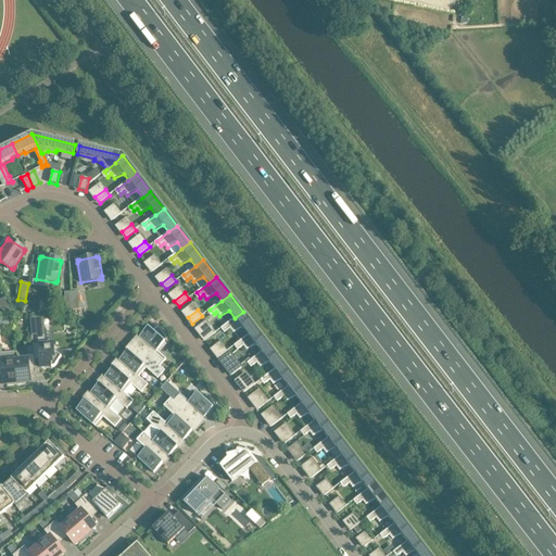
[(248,335),(256,329),(243,312),(235,318),(223,327),(227,331),(230,329),(234,333),(242,328),(248,335)]
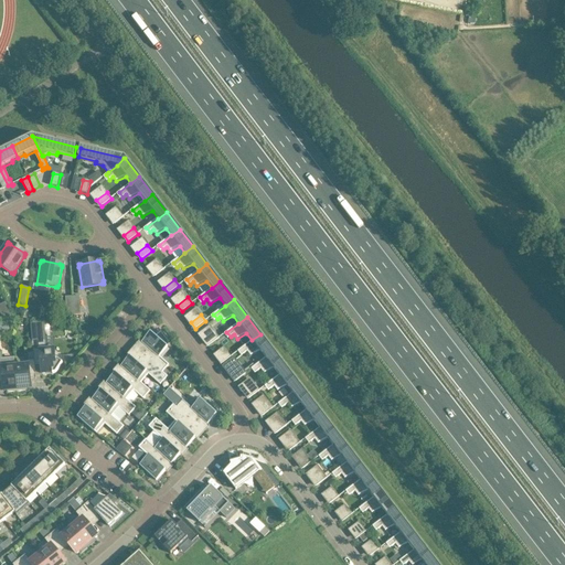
[(214,332),(204,340),(209,347),(220,339),(214,332)]
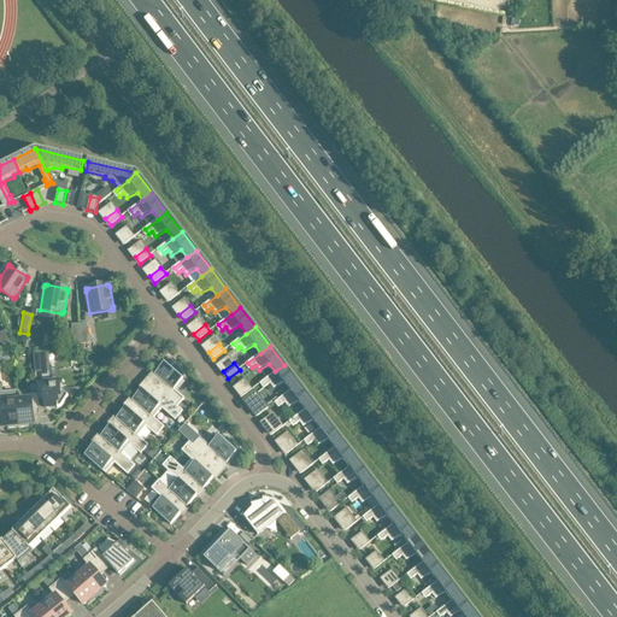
[(177,407),(184,399),(174,389),(183,380),(164,364),(154,375),(165,383),(158,392),(177,407)]
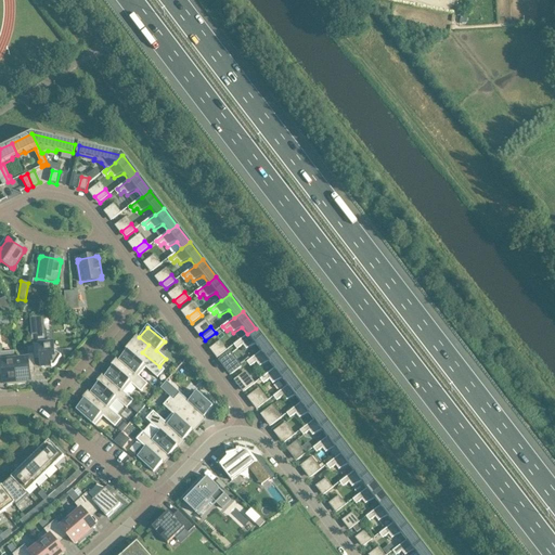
[(261,351),(269,345),(256,328),(247,334),(236,344),(240,348),(243,346),(246,350),(256,345),(261,351)]
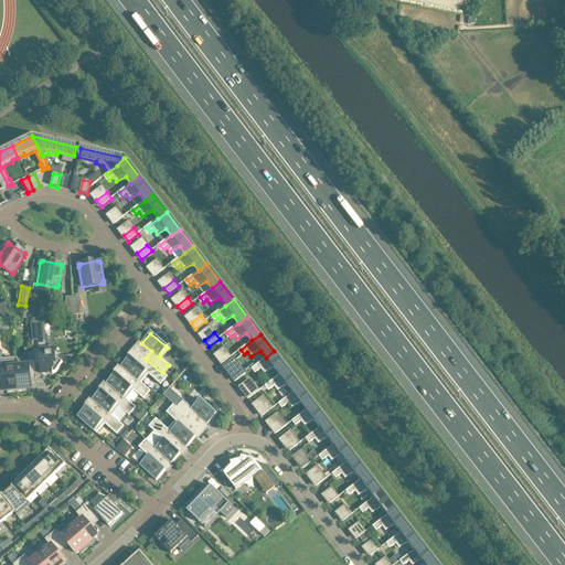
[(34,360),(34,362),(41,362),(42,374),(52,373),(52,374),(55,373),(62,363),(56,360),(54,360),(53,350),(46,350),(45,340),(32,341),(34,360)]
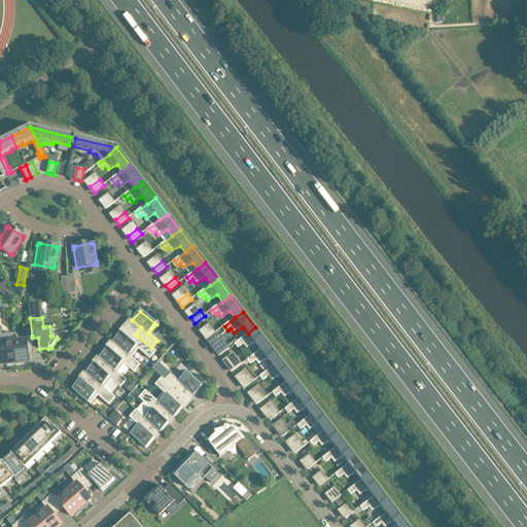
[(260,350),(268,344),(255,327),(248,334),(237,343),(240,347),(243,345),(246,349),(255,344),(260,350)]
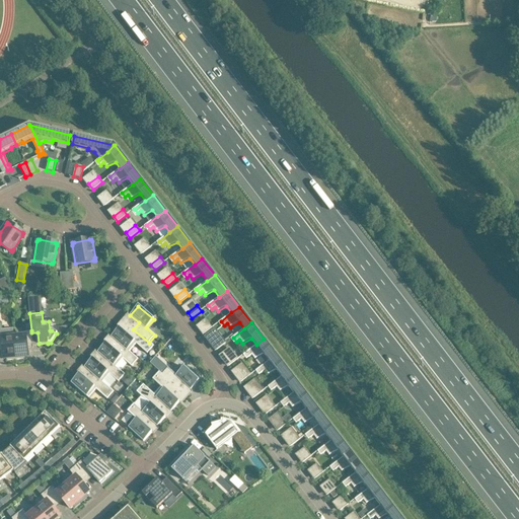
[(16,359),(13,337),(13,328),(1,329),(0,324),(0,323),(0,348),(2,348),(3,359),(7,359),(7,360),(16,359)]
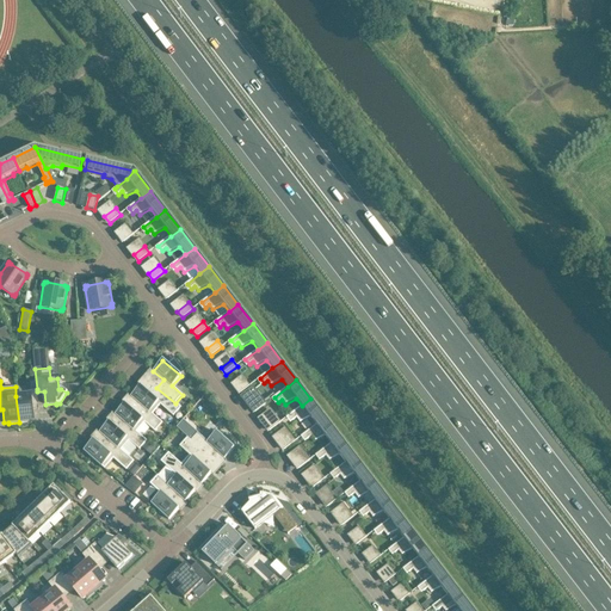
[(176,403),(156,388),(150,395),(140,386),(130,396),(136,401),(152,414),(160,405),(173,417),(181,408),(176,403)]
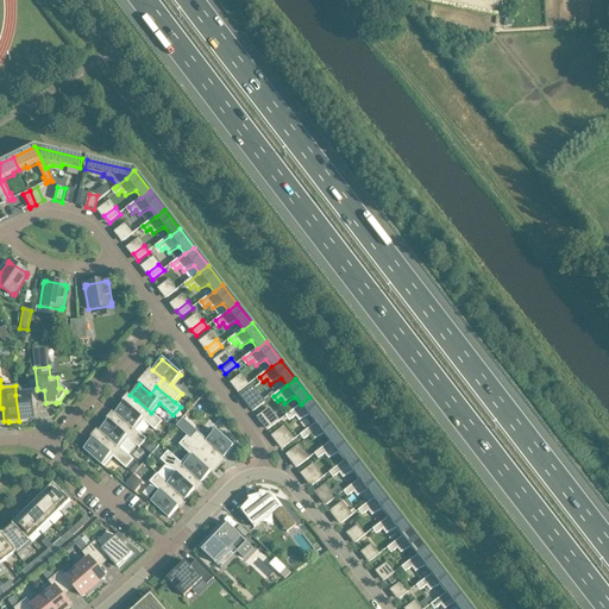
[(39,408),(37,390),(37,388),(30,389),(30,394),(16,395),(19,421),(29,421),(29,419),(32,419),(31,406),(38,405),(38,408),(39,408)]
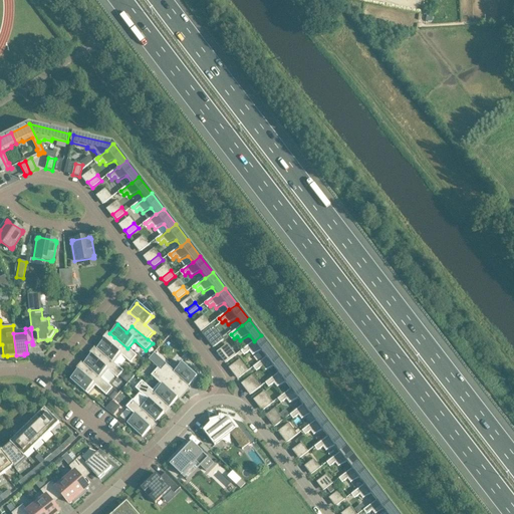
[(205,337),(213,348),(223,340),(214,330),(205,337)]
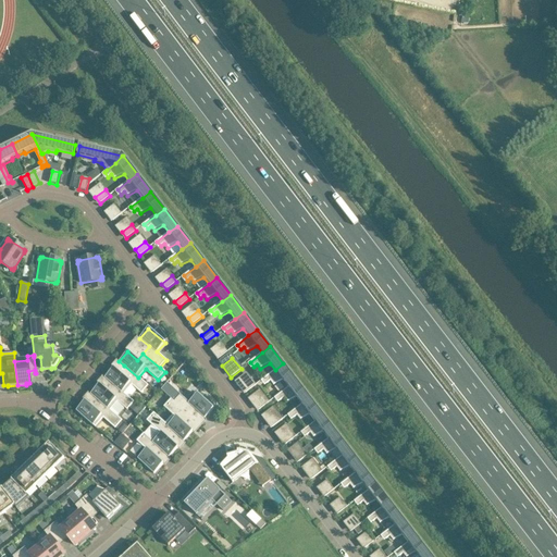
[(288,387),(297,381),(283,363),(275,370),(263,379),(267,384),(270,381),(273,385),(283,381),(288,387)]
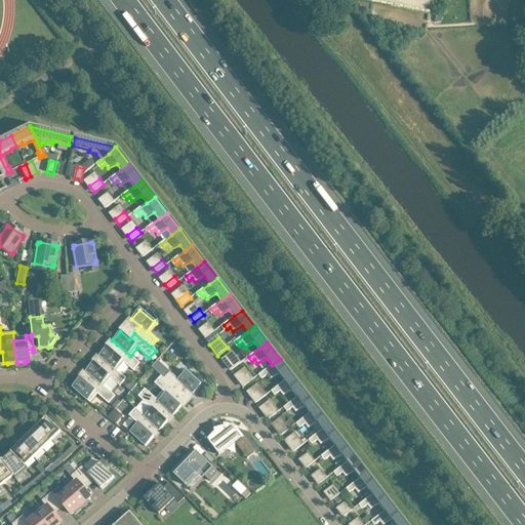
[(139,364),(130,356),(117,345),(112,351),(107,347),(98,357),(104,360),(117,372),(117,371),(124,363),(133,371),(139,364)]
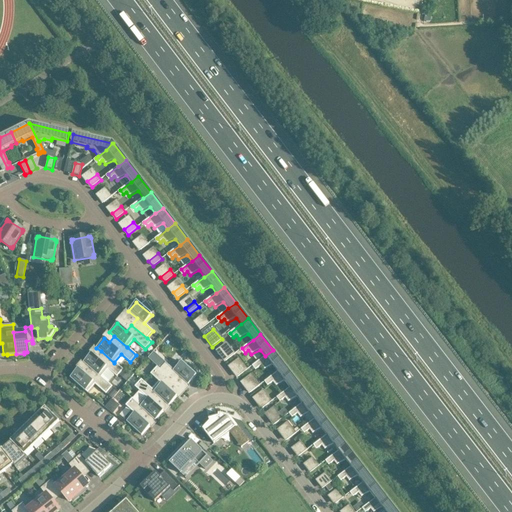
[(231,349),(221,356),(226,361),(235,354),(231,349)]
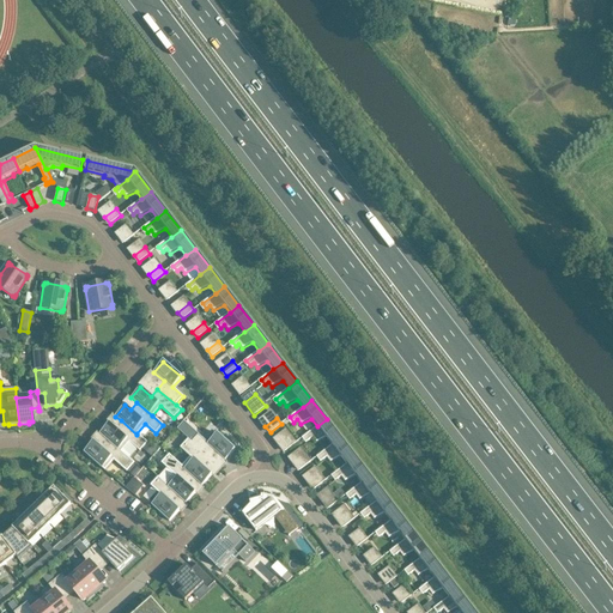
[(332,445),(341,438),(327,419),(317,426),(304,436),(309,442),(313,438),(316,443),(326,438),(332,445)]
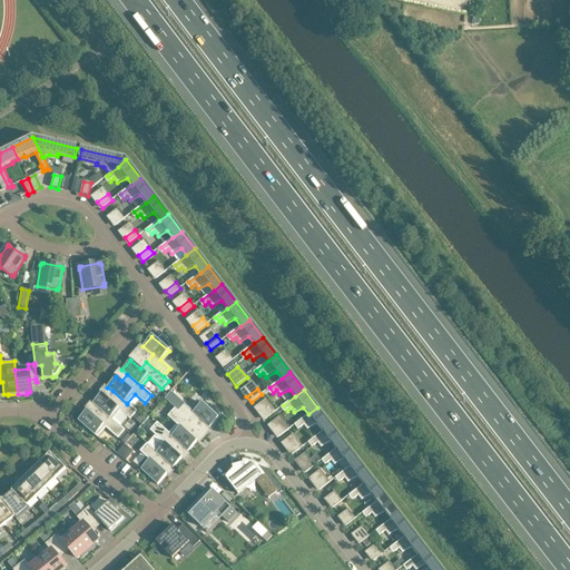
[(137,412),(127,403),(127,404),(112,391),(107,397),(101,393),(92,404),(97,409),(98,408),(112,421),(112,420),(120,412),(130,420),(137,412)]
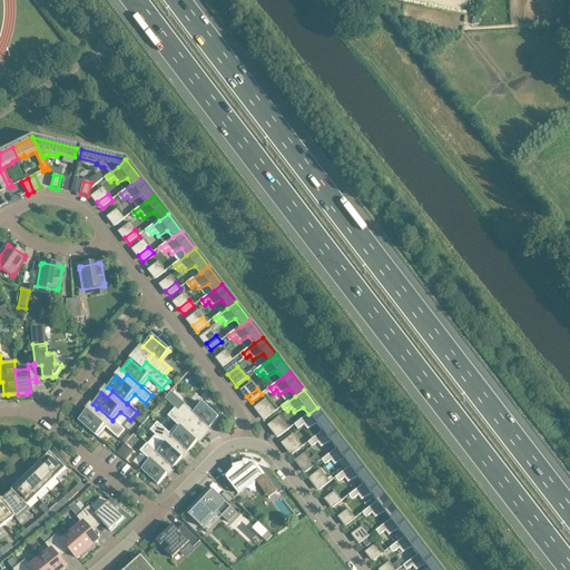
[(194,426),(199,420),(209,429),(218,419),(202,403),(194,412),(184,403),(177,411),(194,426)]
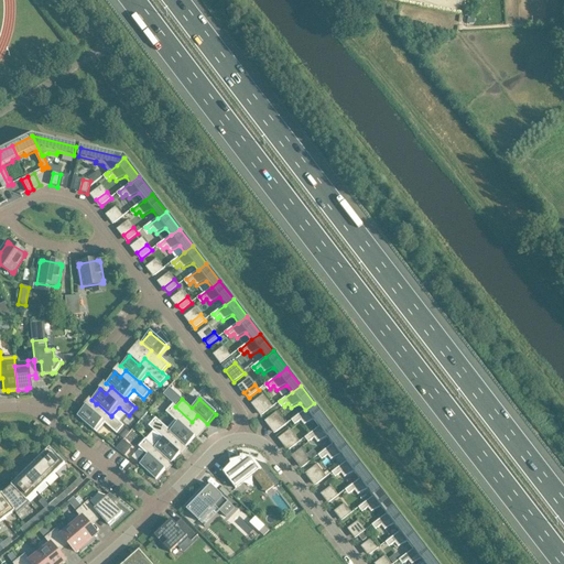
[(268,401),(258,410),(262,415),(272,408),(268,401)]
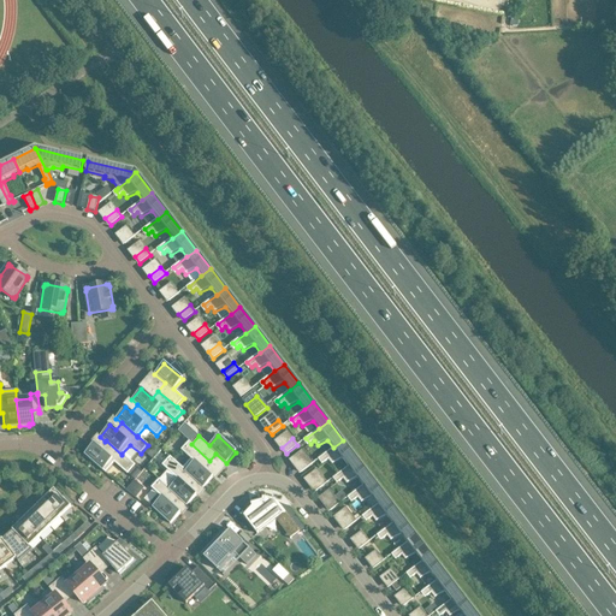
[(135,466),(122,454),(122,455),(106,440),(105,442),(99,448),(94,443),(84,455),(105,473),(114,463),(128,474),(135,466)]
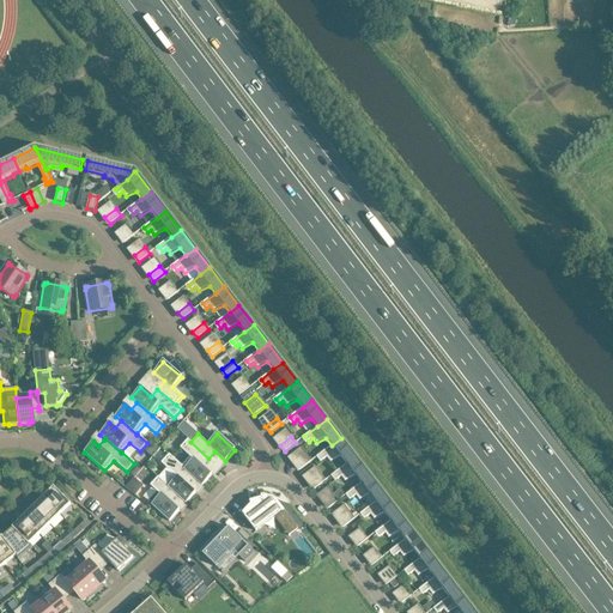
[(346,465),(356,457),(341,438),(332,445),(319,455),(323,460),(327,457),(331,462),(340,456),(346,465)]
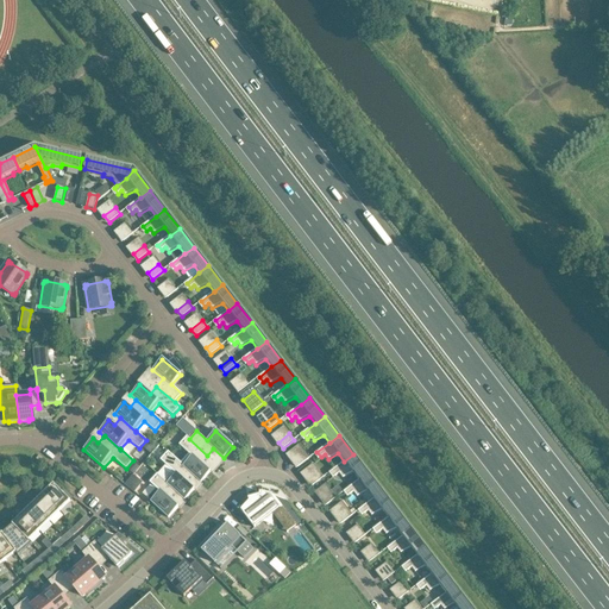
[(189,439),(187,437),(179,445),(189,454),(181,463),(181,464),(195,478),(200,483),(211,472),(205,468),(212,459),(207,456),(189,439)]
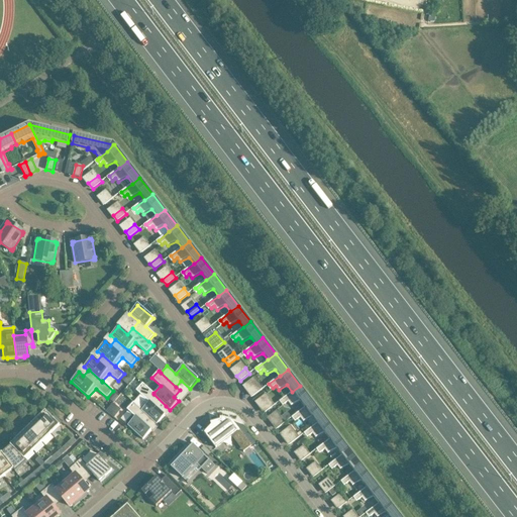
[(153,394),(153,393),(142,384),(136,391),(146,401),(139,408),(139,409),(148,417),(157,425),(165,416),(161,412),(166,406),(153,394)]
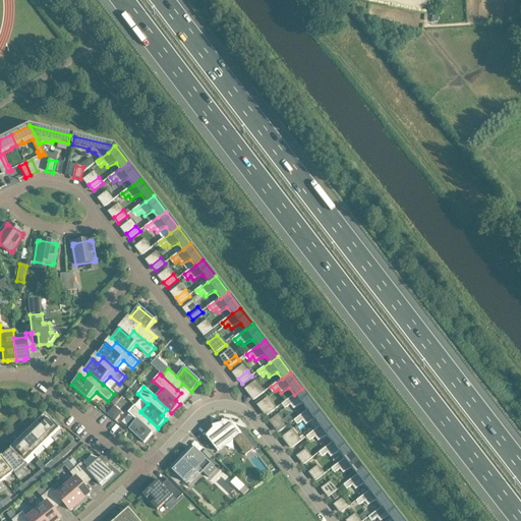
[(259,387),(250,394),(254,400),(265,393),(259,387)]
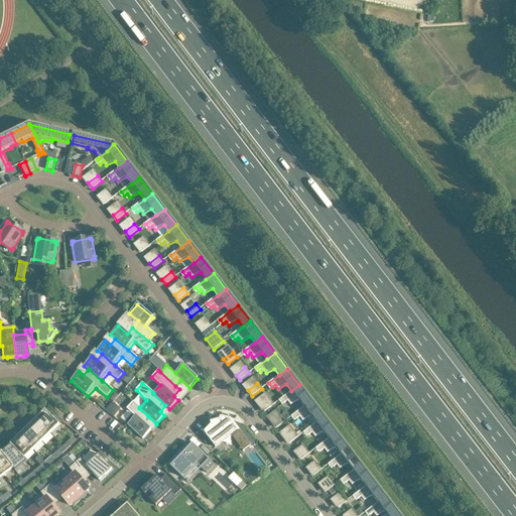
[(303,407),(311,401),(299,385),(291,391),(281,399),(284,403),(287,401),(290,405),(299,400),(303,407)]
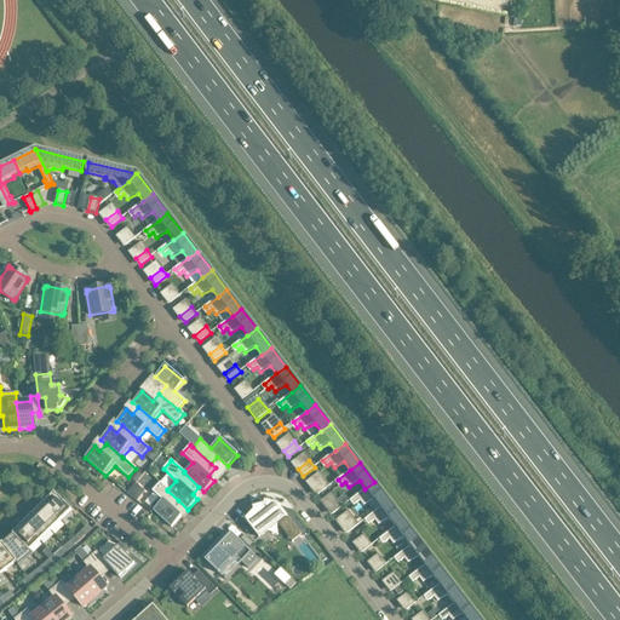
[(325,480),(313,488),(317,495),(329,487),(325,480)]
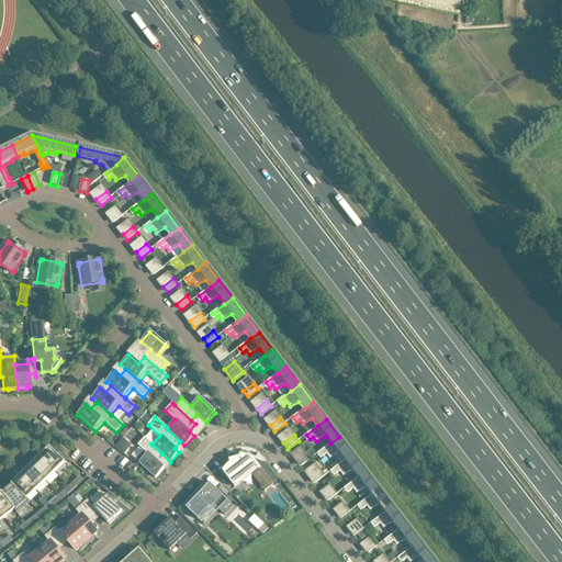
[(128,441),(124,437),(116,446),(121,450),(128,441)]
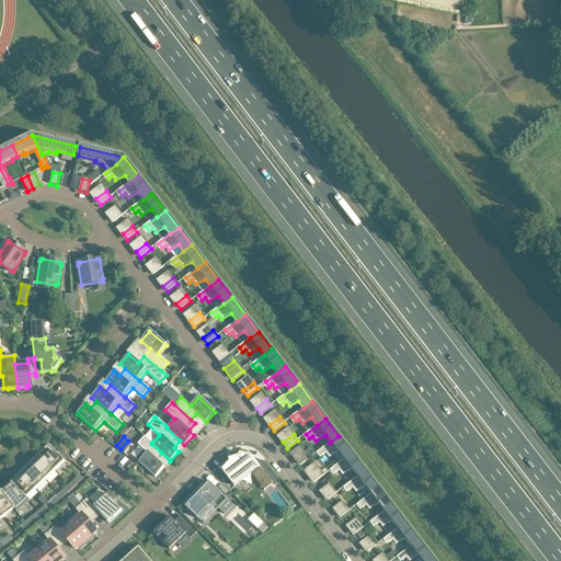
[(151,444),(151,443),(145,436),(137,445),(147,453),(138,462),(155,478),(164,467),(155,459),(161,453),(151,444)]
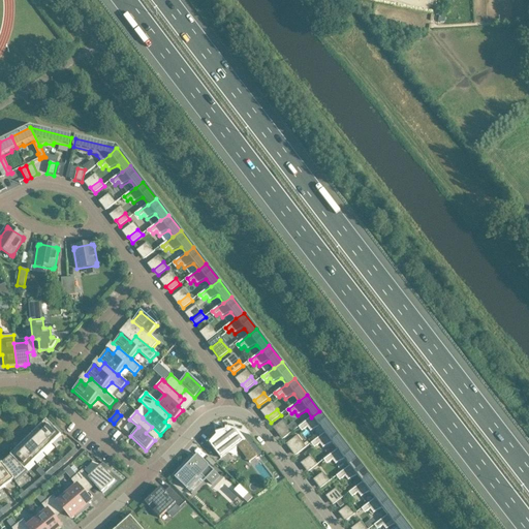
[(324,434),(332,428),(319,411),(311,417),(301,426),(304,430),(307,428),(310,432),(319,427),(324,434)]
